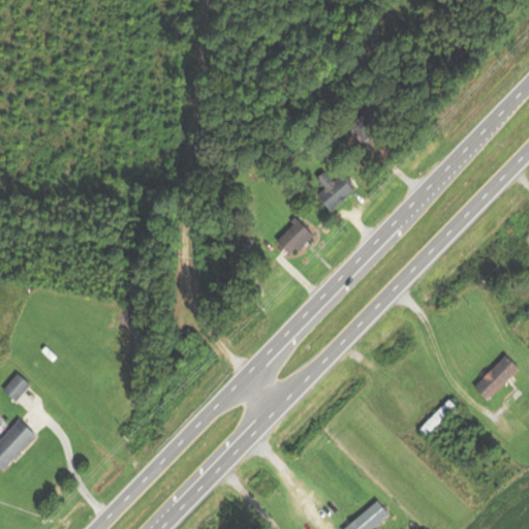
[(351,128),(366,142),(392,116),(377,101),(351,128)]
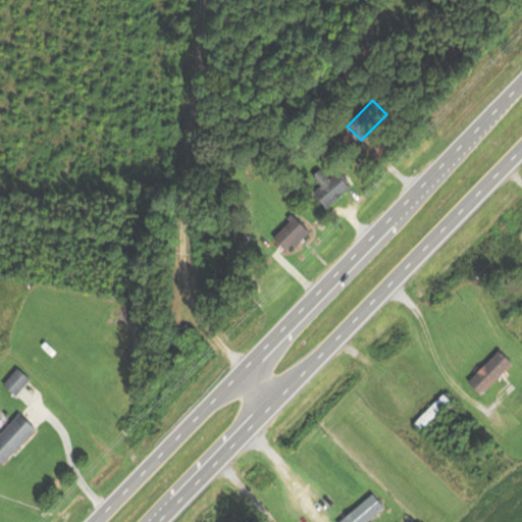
[(353,187),(337,171),(326,181),(327,181),(315,194),(329,209),(353,187)]
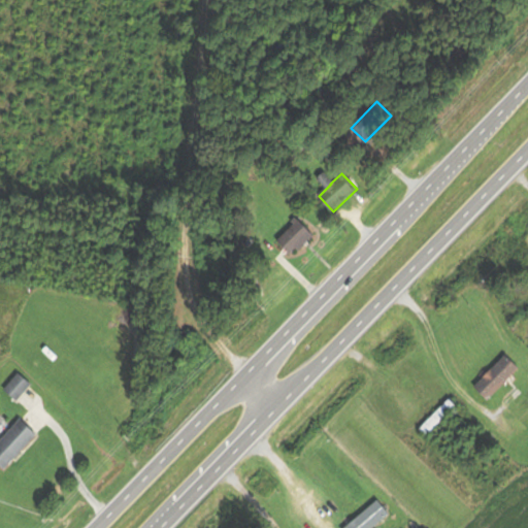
[(295,255),(317,235),(301,219),(279,238),(295,255)]
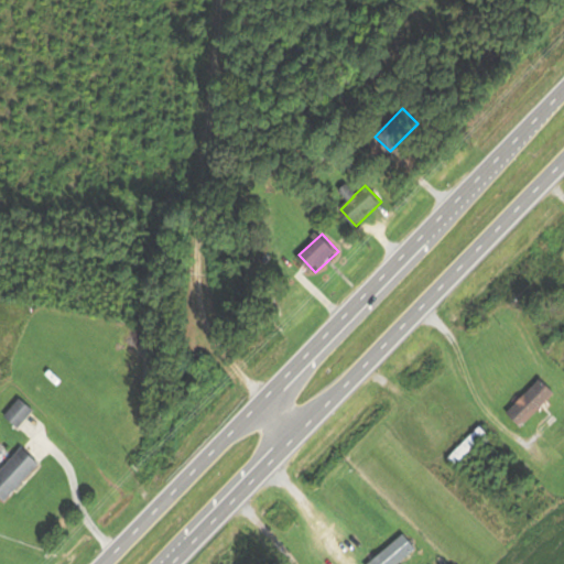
[(522,429),(557,393),(542,378),(507,413),(522,429)]
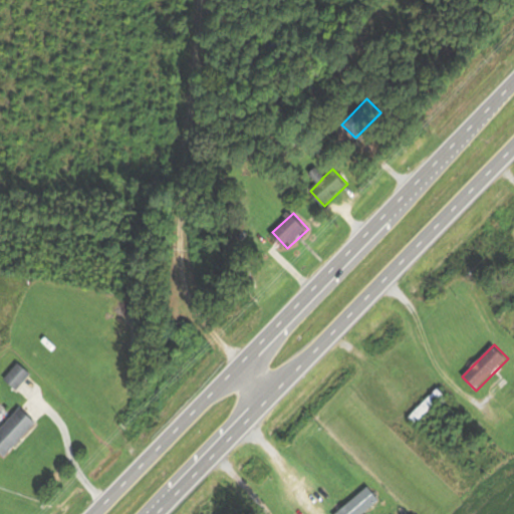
[(31,369),(16,362),(8,380),(22,388),(31,369)]
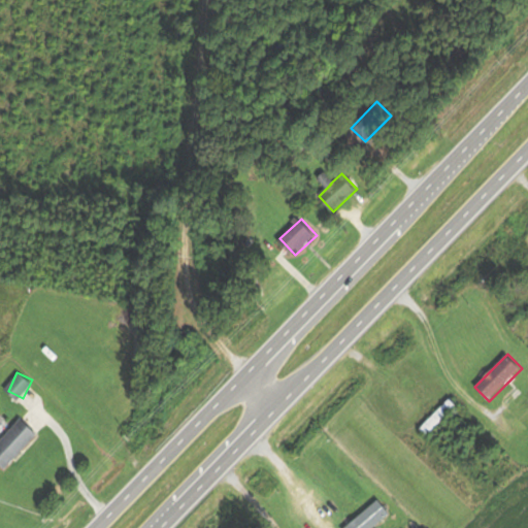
[(419,428),(427,436),(458,405),(450,397),(419,428)]
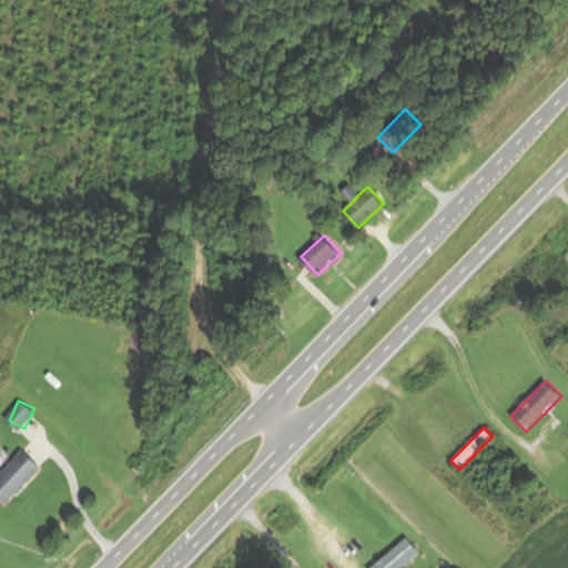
[(0,475),(0,497),(7,504),(44,467),(27,449),(0,475)]
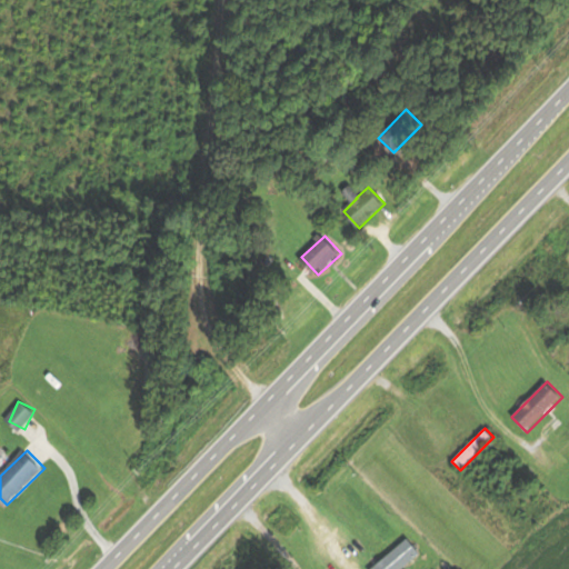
[(405,568),(422,551),(408,537),(376,568),(405,568)]
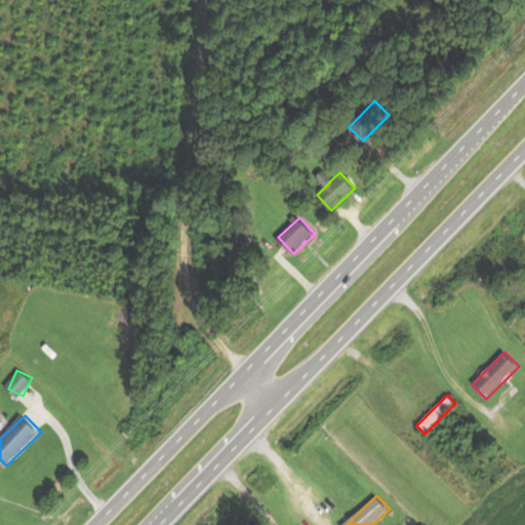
All buildings are outlined.
